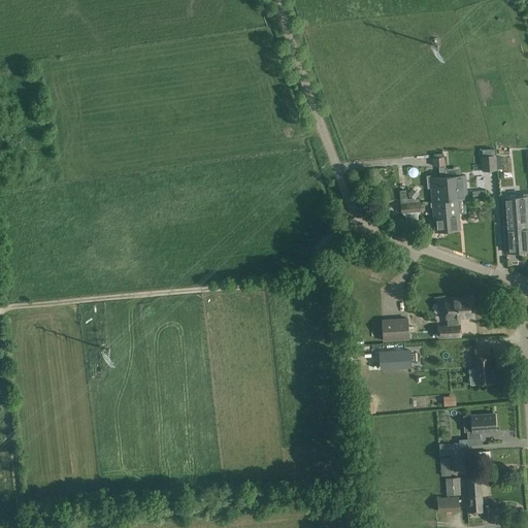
[(483,156),(482,156),(483,170),(496,169),(495,156),(494,156),(494,150),(483,150),(483,156)]
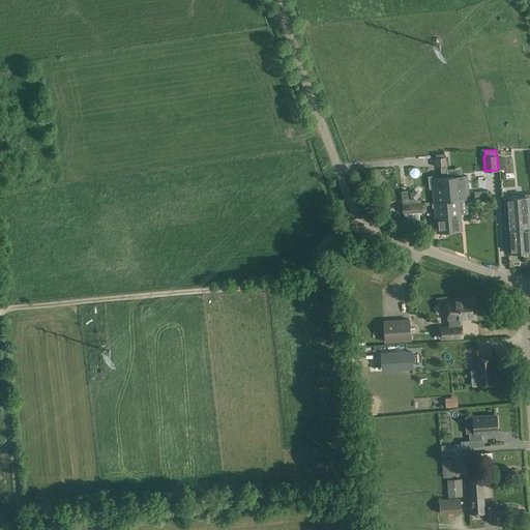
[(447,172),(445,157),(435,157),(435,167),(440,166),(441,173),(447,172)]
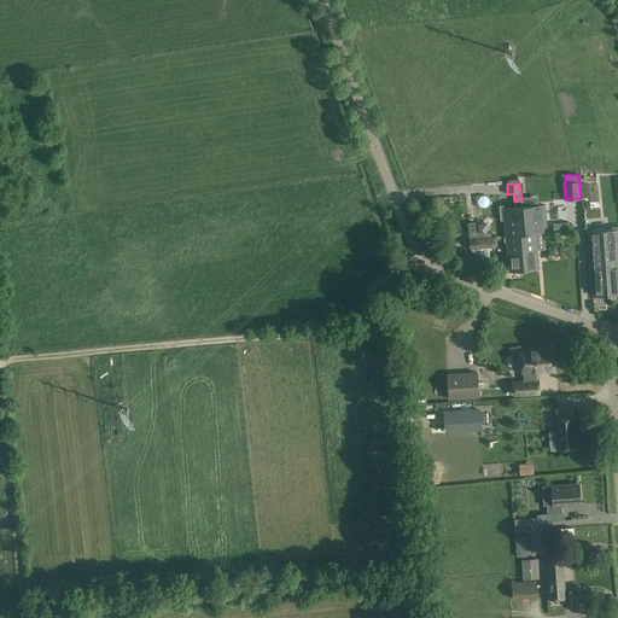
[(552,193),(551,205),(561,205),(563,193),(552,193)]
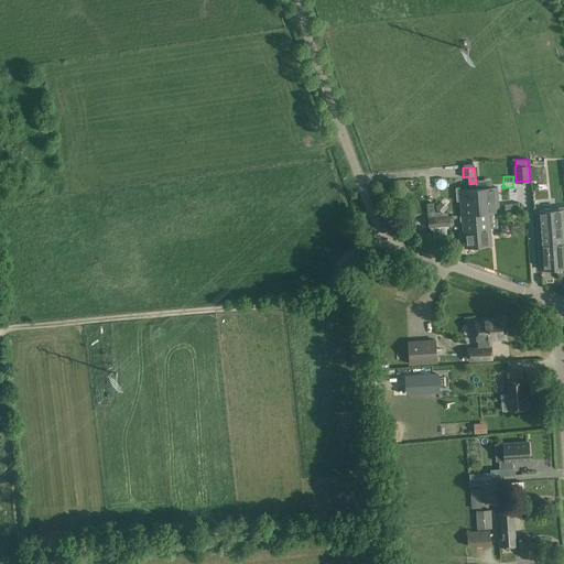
[(488,187),(476,188),(478,214),(489,213),(489,214),(499,213),(498,186),(488,187)]
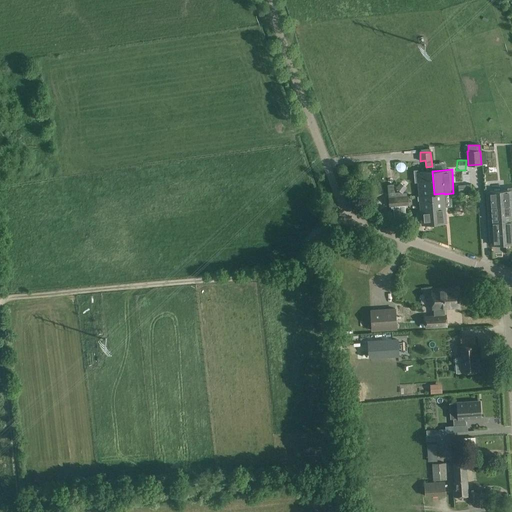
[(434,194),(432,171),(418,172),(418,170),(414,170),(415,183),(418,182),(419,195),(434,194)]
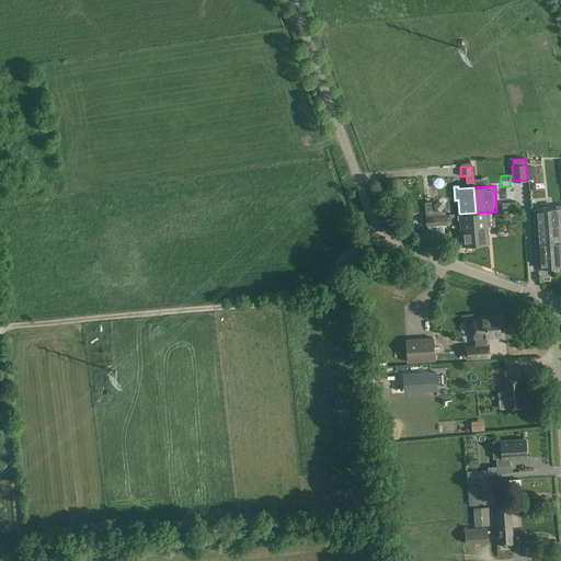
[(549,209),(534,210),(535,228),(560,225),(560,205),(556,206),(556,209),(549,209)]
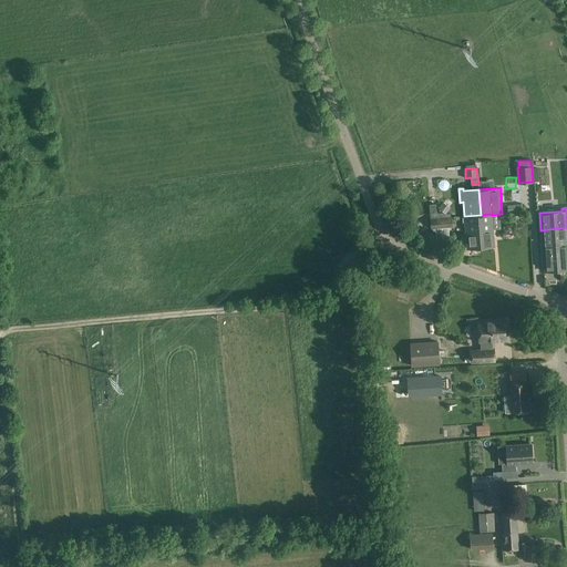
[(492,214),(481,215),(464,216),(465,233),(493,230),(492,215),(492,214)]
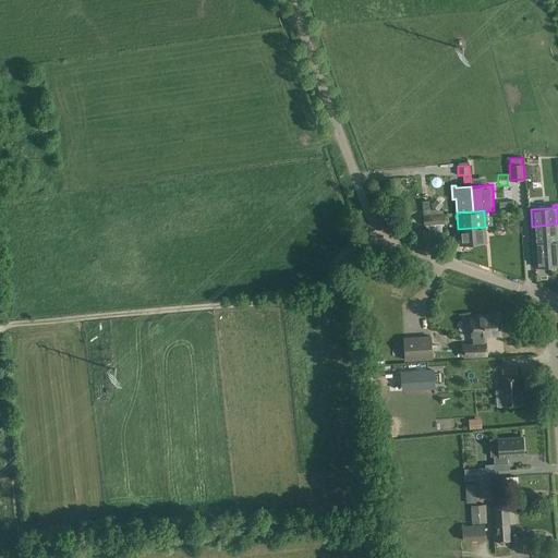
[(444,214),(424,216),(424,225),(445,222),(444,214)]
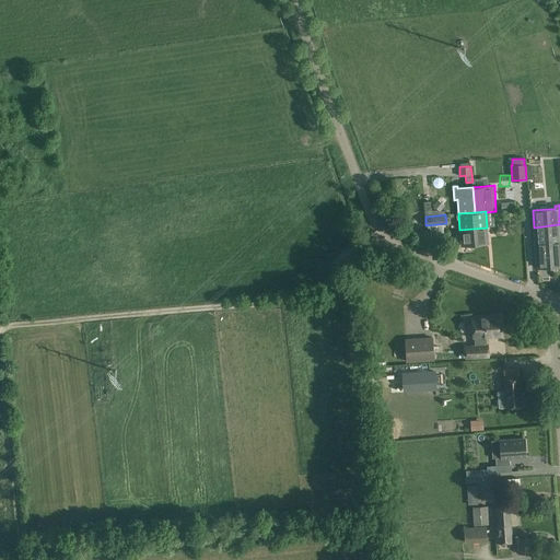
[(535,243),(559,241),(559,224),(534,228),(535,243)]
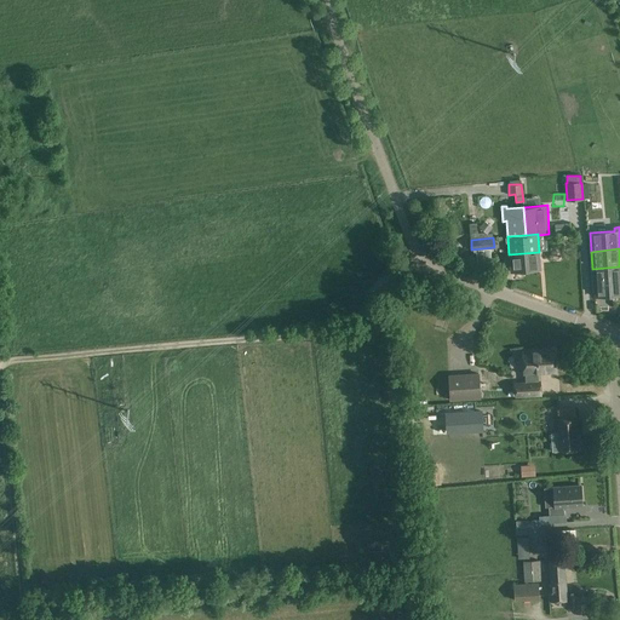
[(540,269),(539,252),(509,254),(511,271),(540,269)]
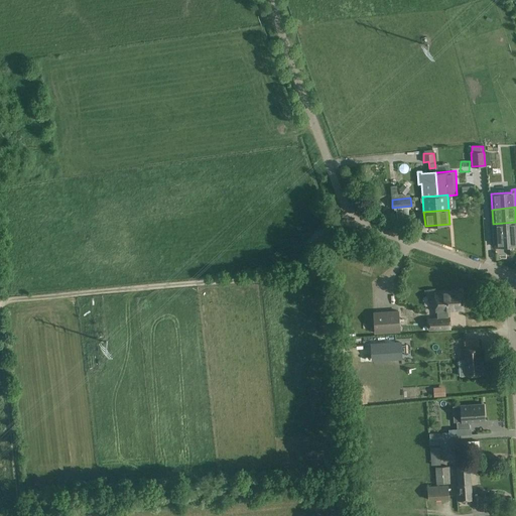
[(515,245),(515,222),(493,224),(495,247),(515,245)]
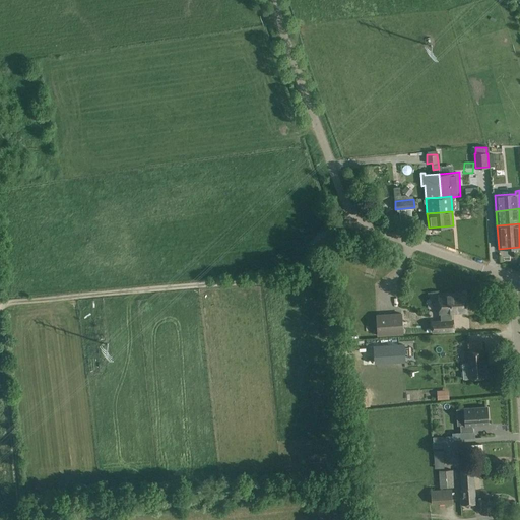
[(441,313),(441,320),(432,321),(433,332),(453,330),(453,320),(452,320),(451,312),(465,311),(464,293),(439,295),(440,313),(441,313)]
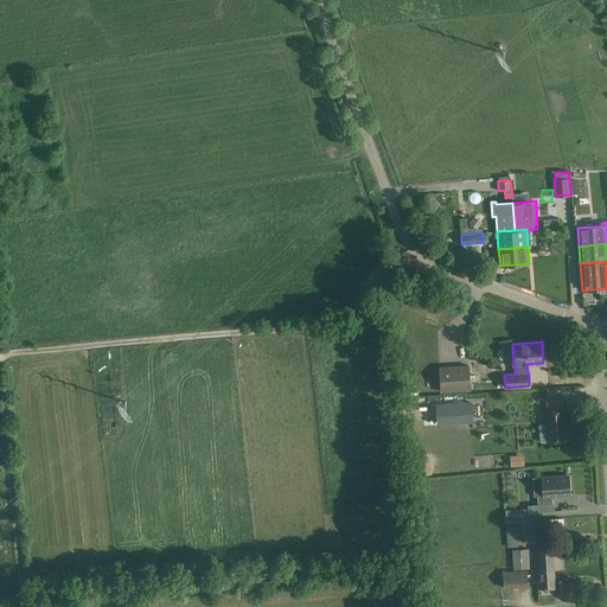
[(440,368),(441,391),(471,390),(468,366),(440,368)]
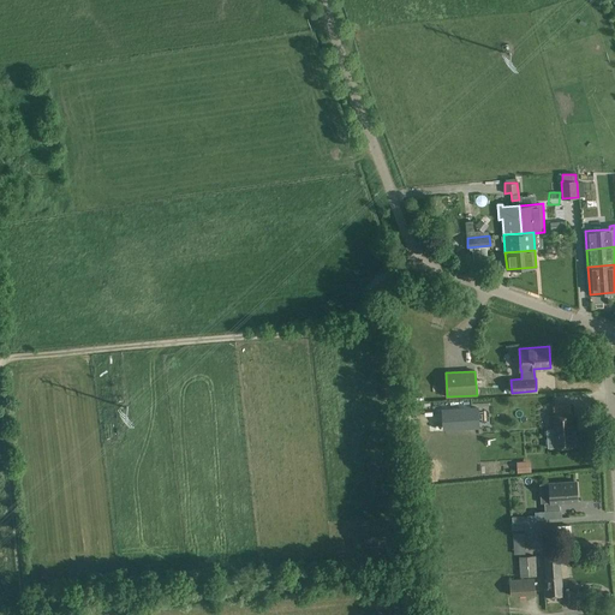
[(553,408),(554,429),(547,429),(548,448),(573,446),(571,407),(553,408)]
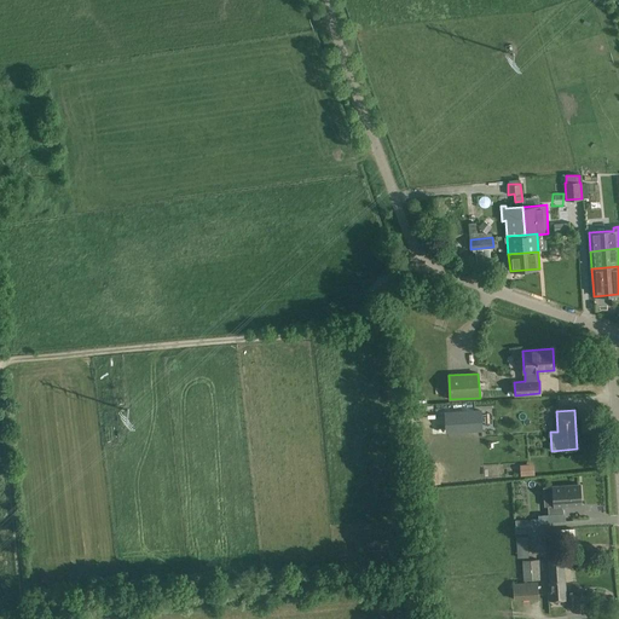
[(482,411),(447,414),(449,432),(484,429),(482,411)]
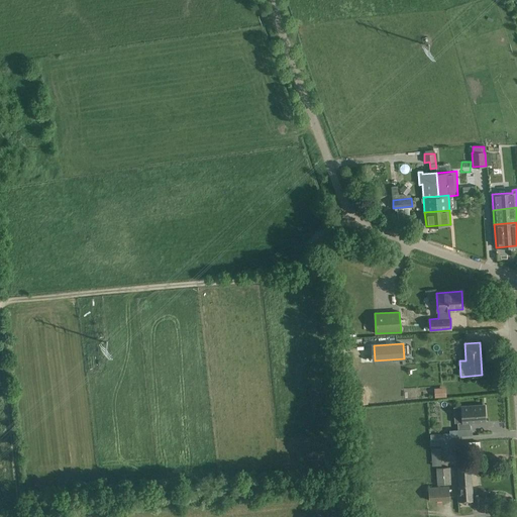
[(500,350),(491,350),(492,362),(501,360),(500,350)]
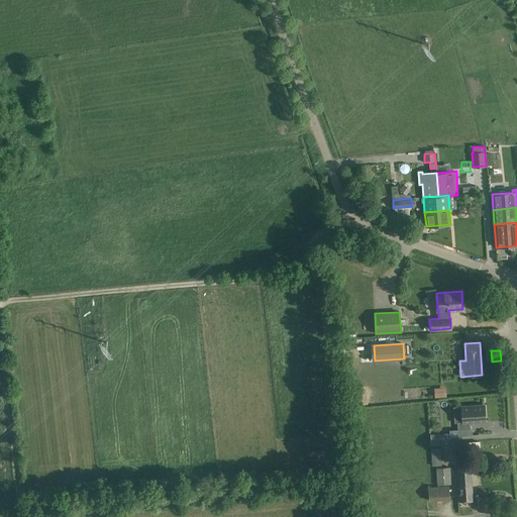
[(434,389),(435,398),(446,397),(446,388),(434,389)]
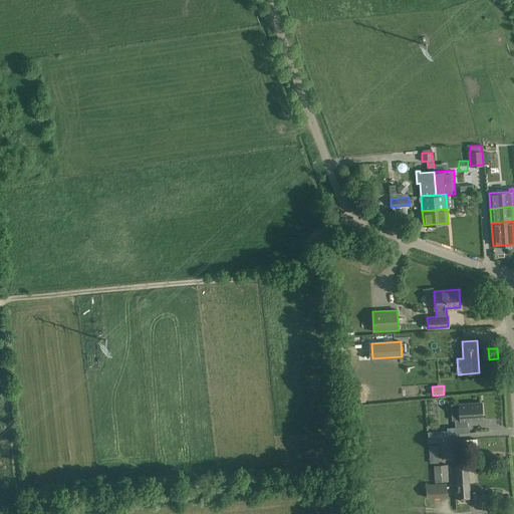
[(351,390),(352,403),(365,402),(364,388),(351,390)]
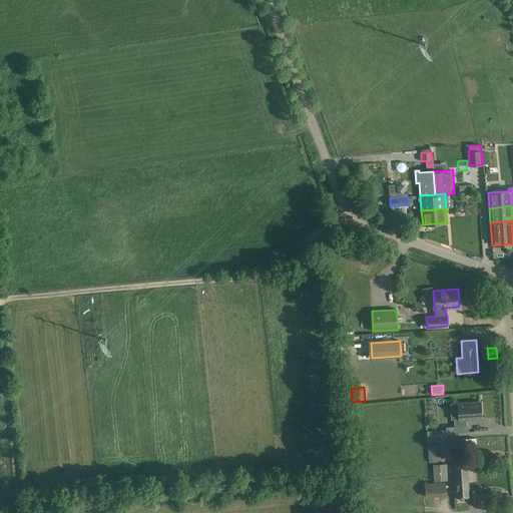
[(466,419),(482,418),(480,402),(459,403),(461,419),(454,420),(454,426),(467,426),(466,419)]
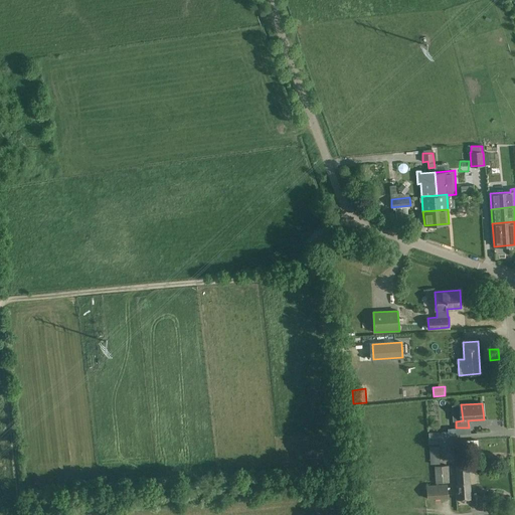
[(442,438),(442,433),(428,433),(430,438),(427,438),(428,444),(444,443),(444,438),(442,438)]
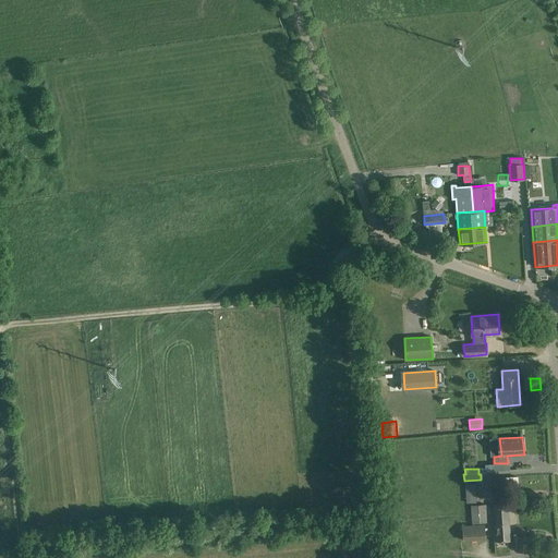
[(493,487),(506,486),(519,485),(519,476),(492,477),(493,487)]
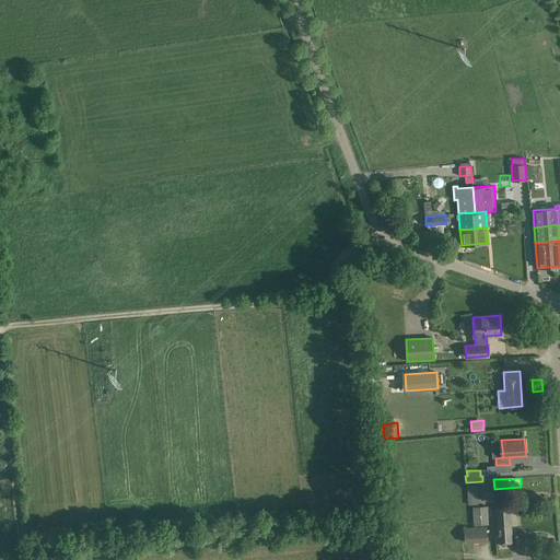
[(468,504),(478,504),(477,486),(467,486),(468,504)]
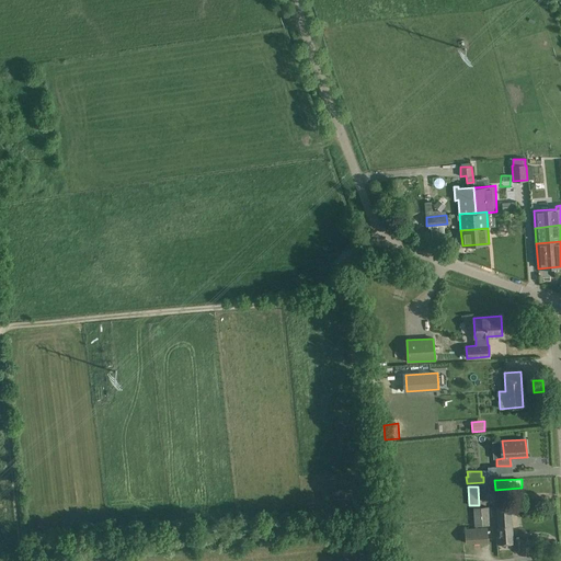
[(497,526),(512,525),(511,506),(496,507),(497,526)]
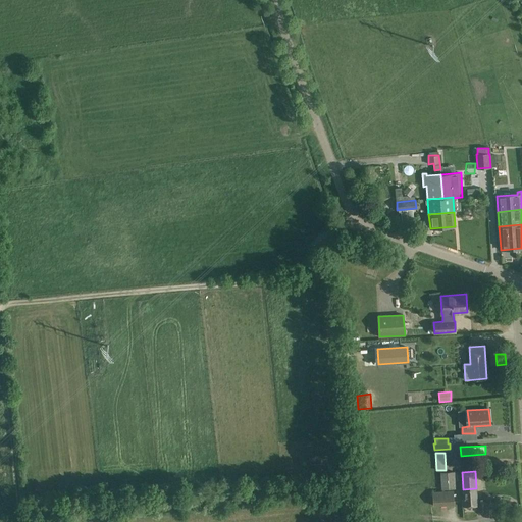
[(455,472),(440,473),(441,489),(456,489),(455,472)]
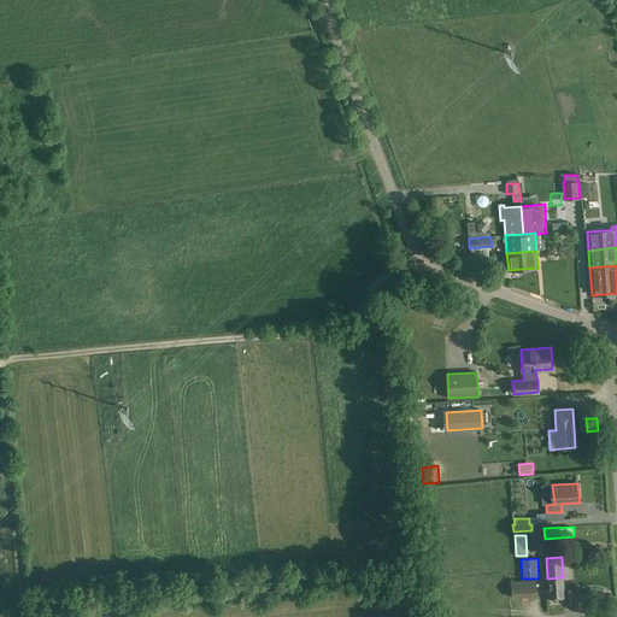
[(563,577),(547,579),(548,589),(545,589),(546,599),(565,598),(563,577)]
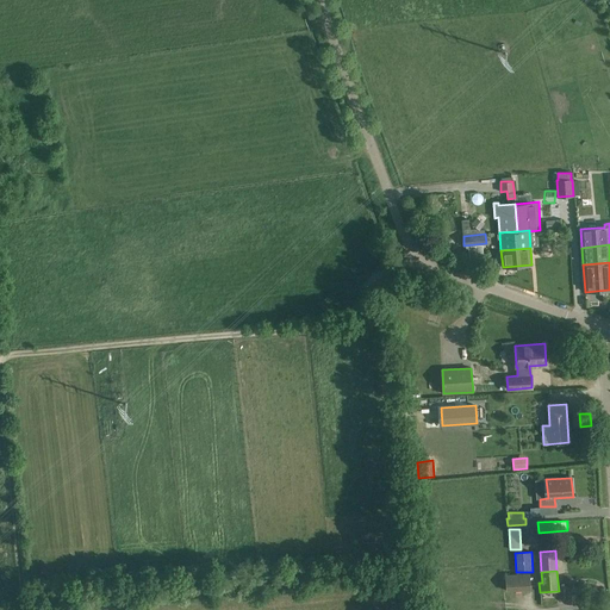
[(559,587),(560,597),(568,597),(567,586),(559,587)]
